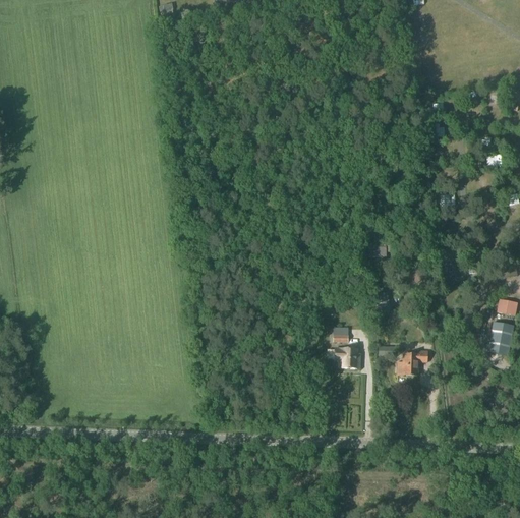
[(165,10),(173,8),(172,2),(164,4),(165,10)]
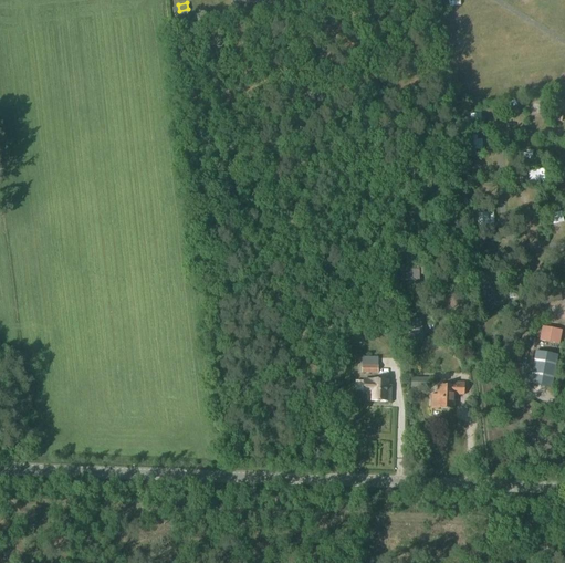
[(540,95),(531,96),(533,111),(541,110),(540,95)]
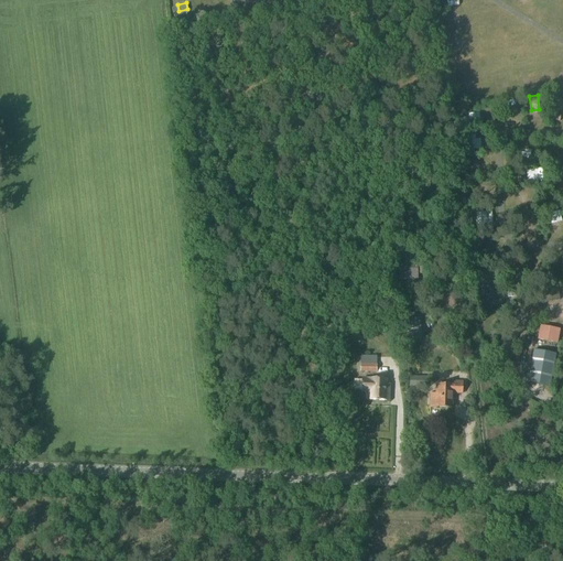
[(508,97),(509,112),(519,112),(518,96),(508,97)]
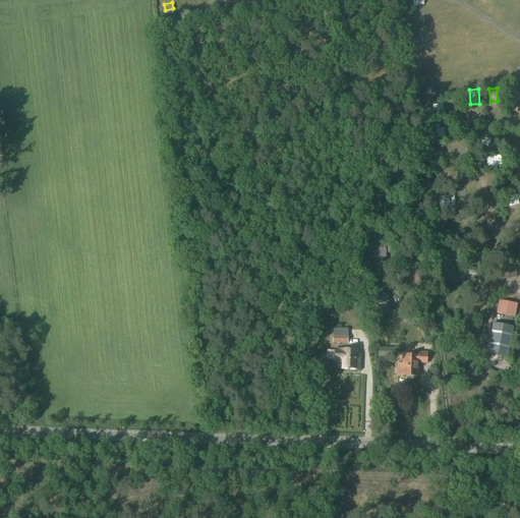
[(390,250),(389,243),(369,244),(369,257),(386,256),(386,250),(390,250)]
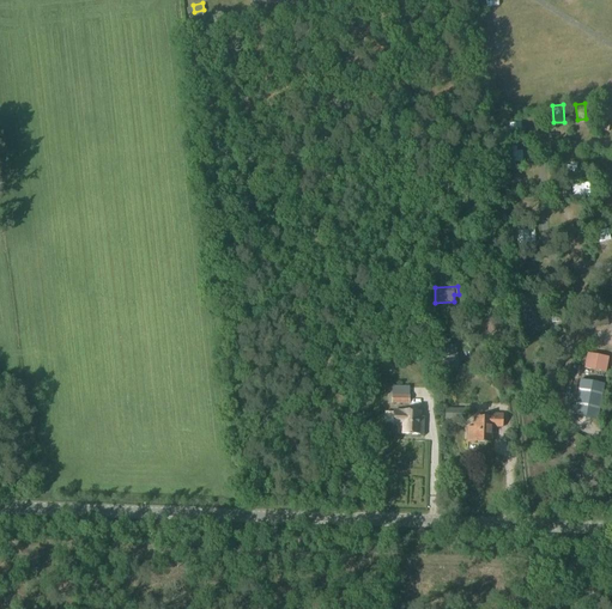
[(607,370),(610,355),(588,351),(586,366),(607,370)]
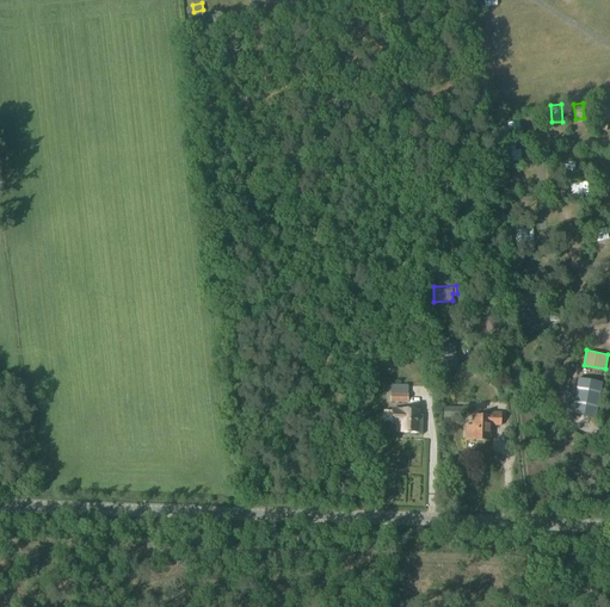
[(574,412),(597,415),(604,381),(580,376),(574,412)]
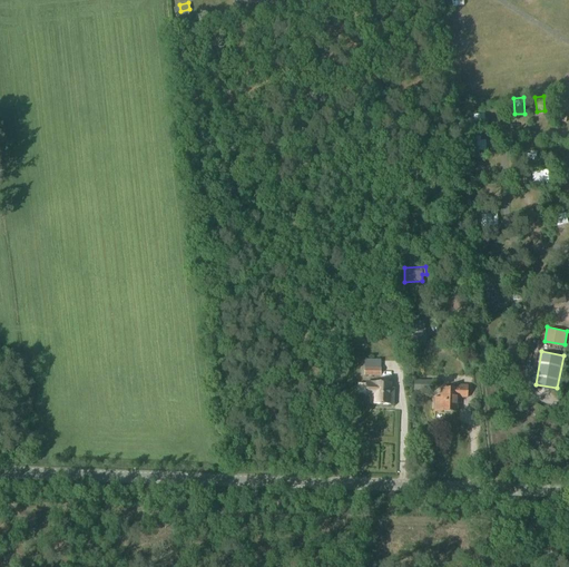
[(365,357),(365,365),(364,365),(364,374),(381,375),(382,365),(381,365),(382,358),(365,357)]
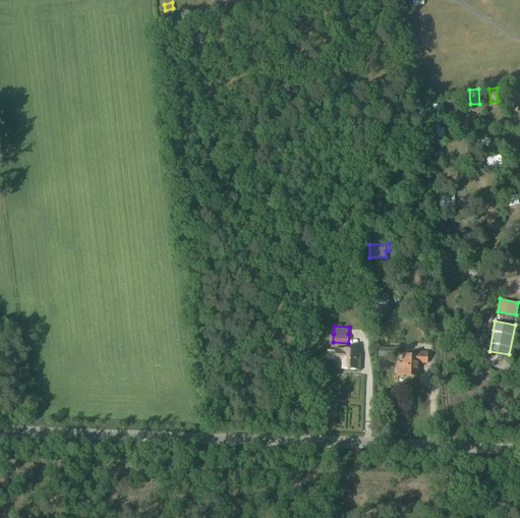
[(396,354),(396,346),(379,345),(379,354),(396,354)]
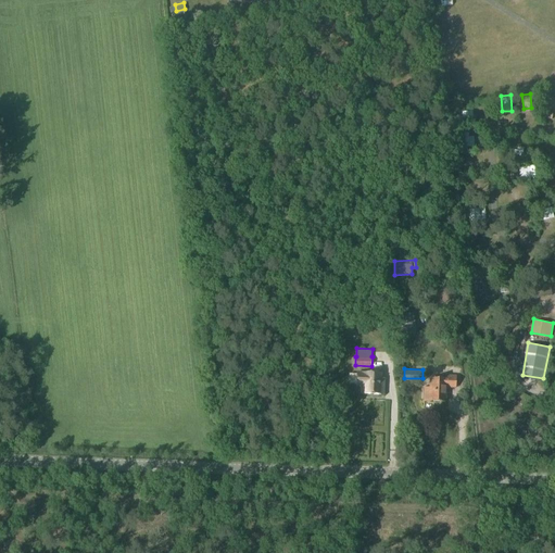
[(382,372),(365,371),(357,371),(357,385),(363,385),(363,392),(385,392),(385,377),(382,377),(382,372)]
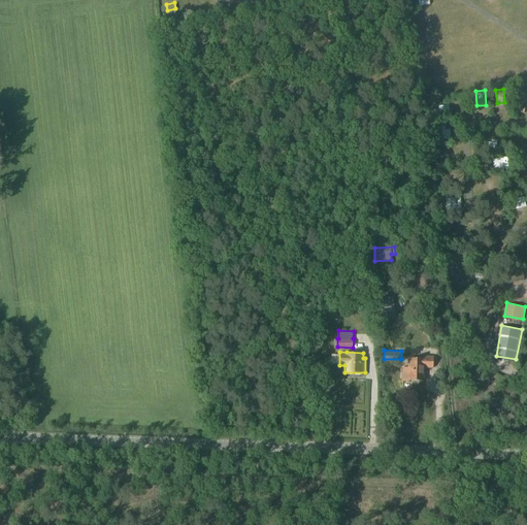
[(403,366),(403,379),(424,380),(424,367),(433,367),(441,367),(441,355),(433,355),(423,355),(424,359),(409,358),(409,367),(403,366)]
